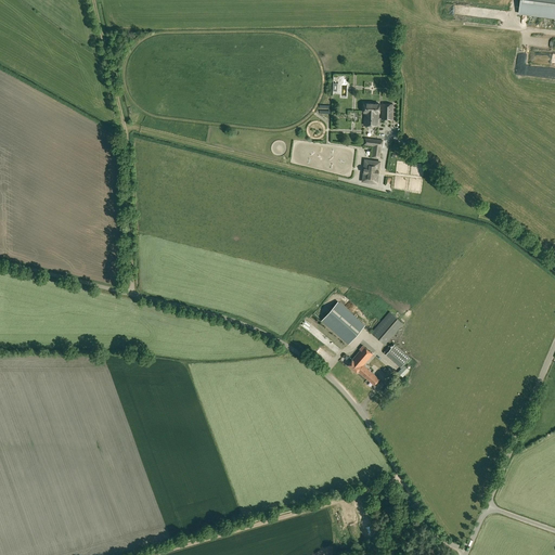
[(554,0),(520,0),(519,14),(554,18),(554,0)]
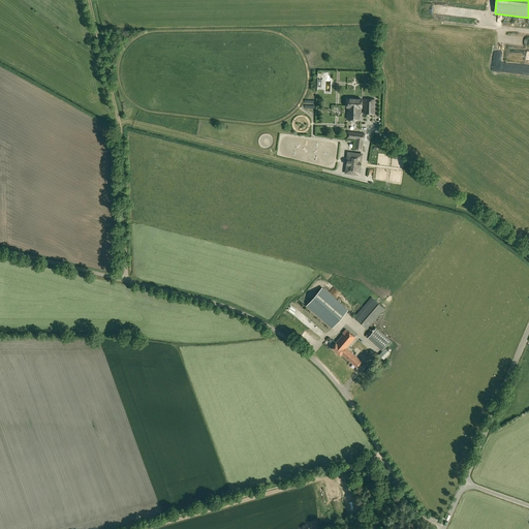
[(464,9),(464,18),(475,18),(475,17),(480,17),(481,9),(464,9)]
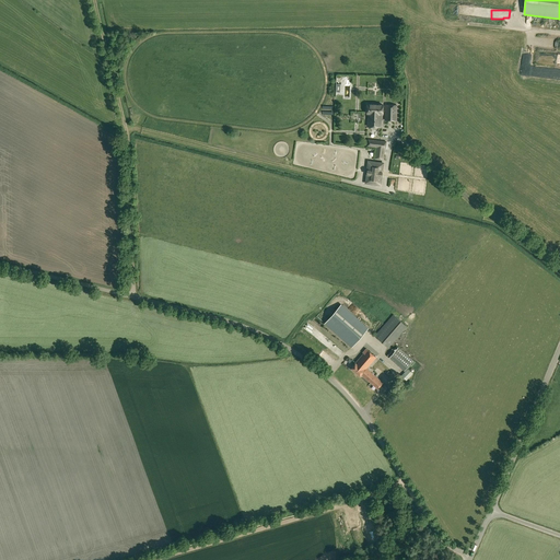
[(368,127),(381,127),(382,114),(383,114),(383,105),(368,104),(366,114),(368,114),(368,127)]
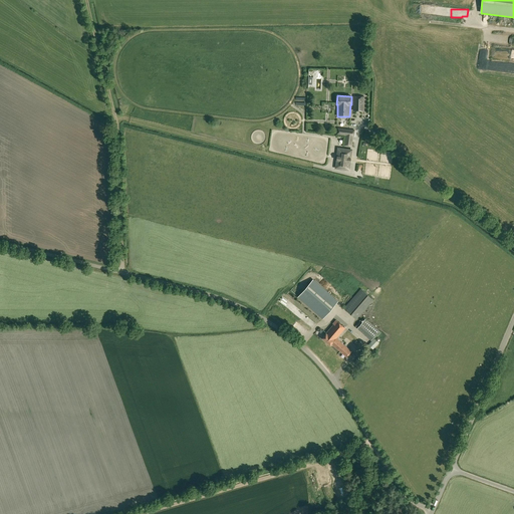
[(353,110),(363,110),(364,96),(353,96),(353,110)]
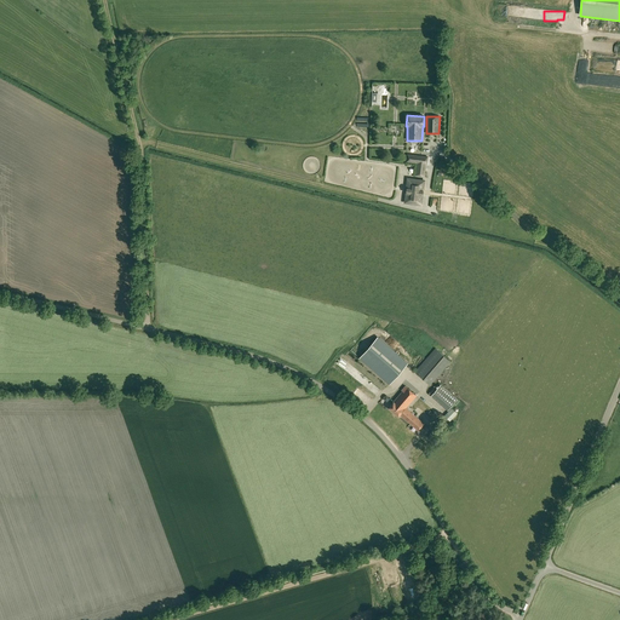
[(415,176),(425,177),(426,165),(428,158),(407,155),(407,161),(417,164),(415,176)]
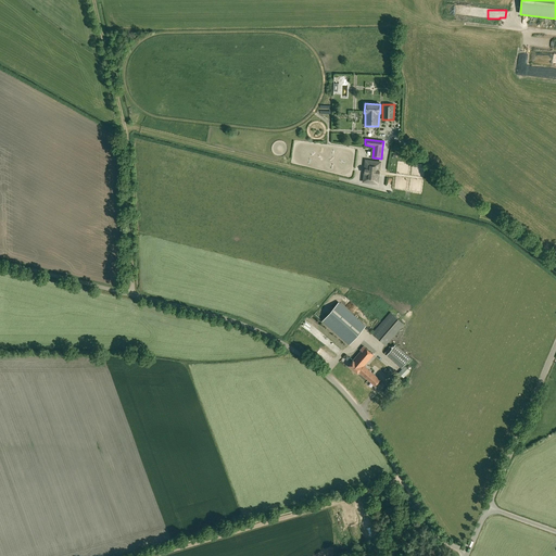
[(363,181),(378,184),(380,162),(366,160),(363,181)]
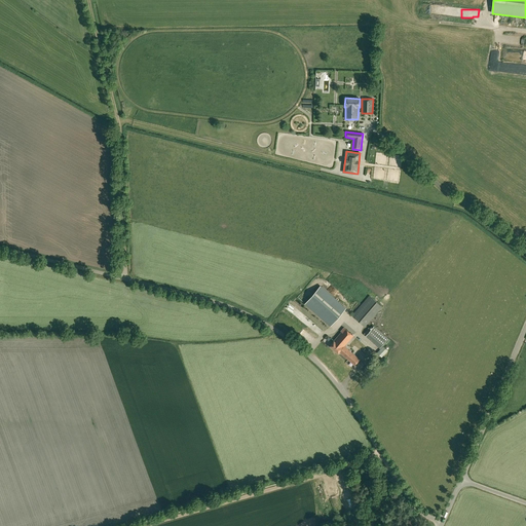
[(328,280),(333,273),(328,270),(324,276),(328,280)]
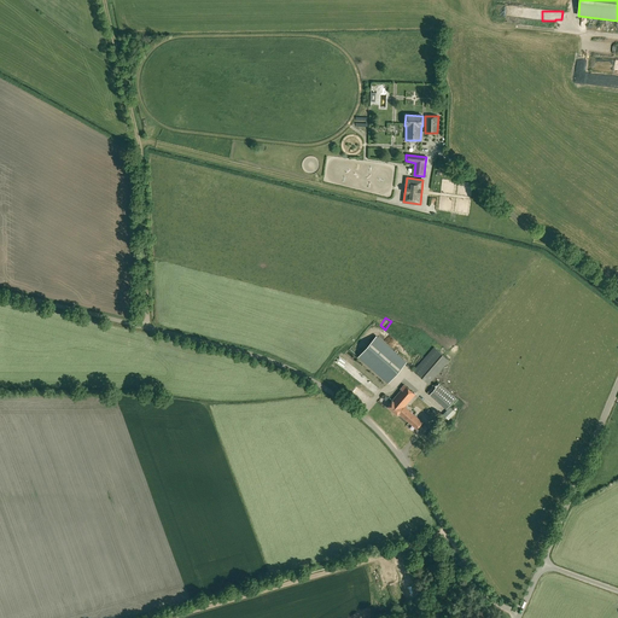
[(359,357),(380,375),(388,383),(406,362),(398,356),(377,337),(359,357)]
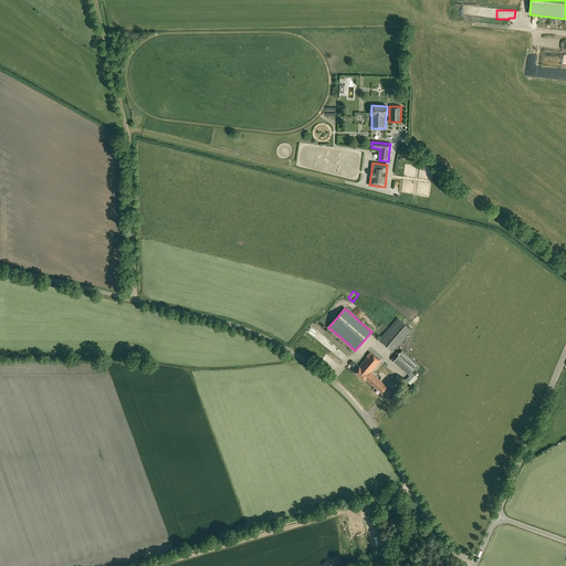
[(379,339),(392,352),(411,329),(398,317),(379,339)]
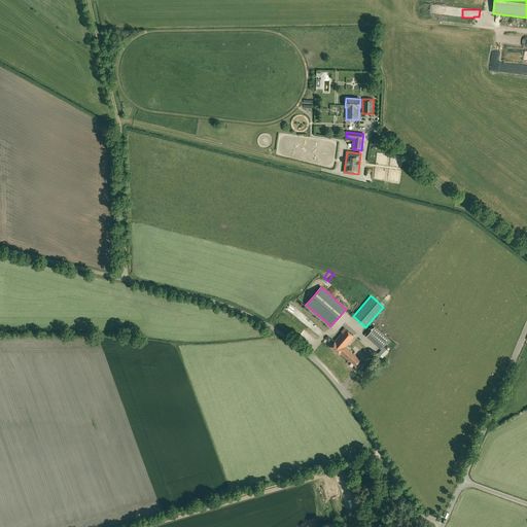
[(366,337),(381,349),(389,340),(375,327),(366,337)]
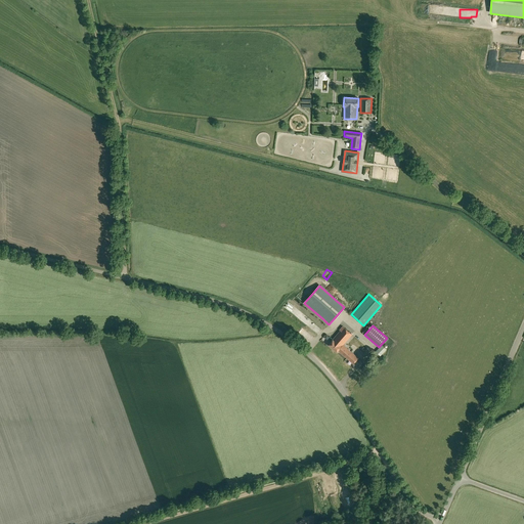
[(338,350),(353,363),(358,358),(343,345),(352,335),(343,326),(339,331),(340,331),(329,345),(337,352),(338,350)]
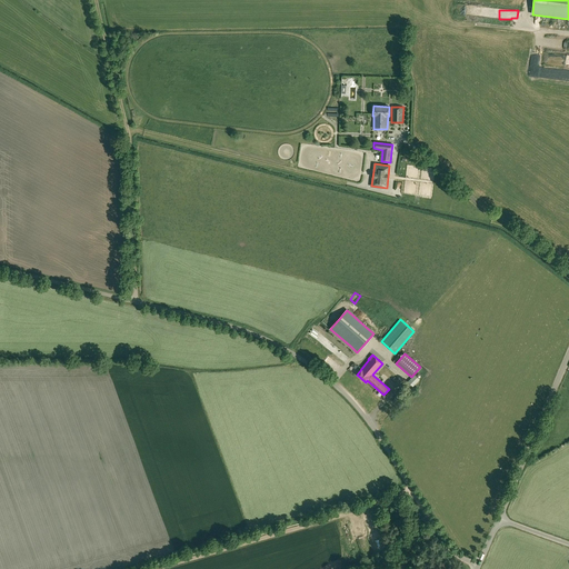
[(415,386),(421,379),(417,373),(409,380),(415,386)]
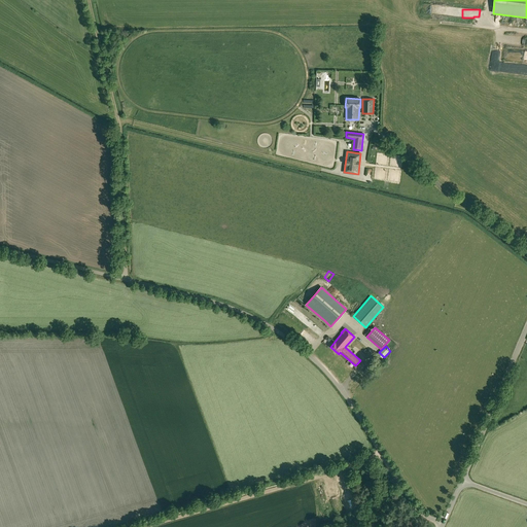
[(363,371),(367,375),(373,369),(369,365),(363,371)]
